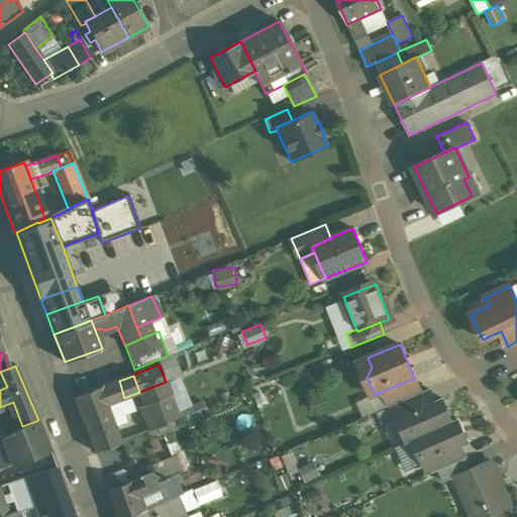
[(412,379),(383,391),(389,406),(395,404),(418,394),(412,379)]
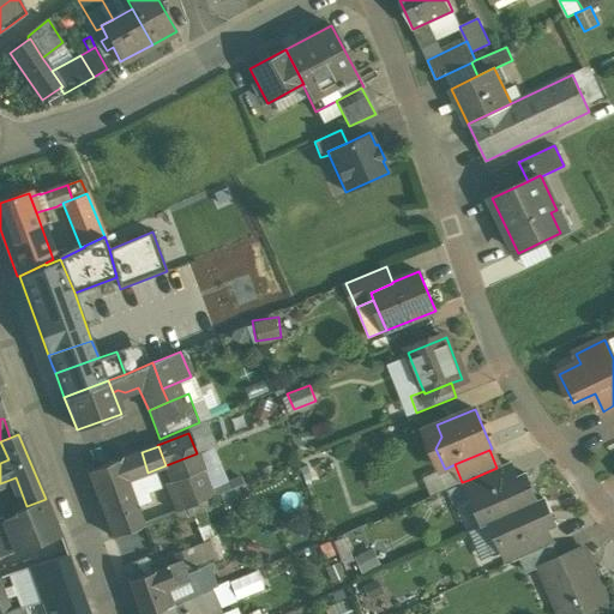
[(118,461),(88,473),(98,501),(130,489),(126,480),(148,473),(142,452),(119,462),(118,461)]
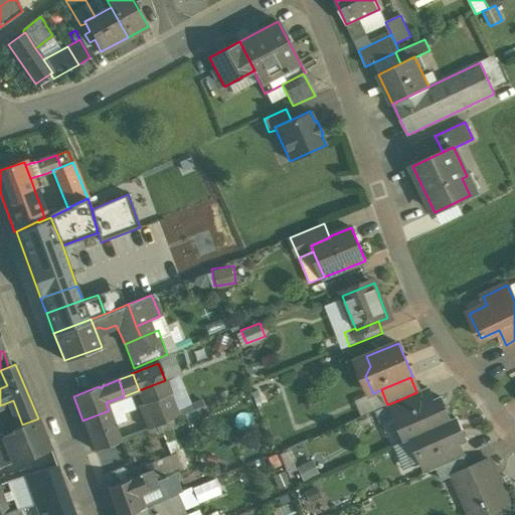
[(165,380),(139,390),(144,402),(170,393),(165,380)]
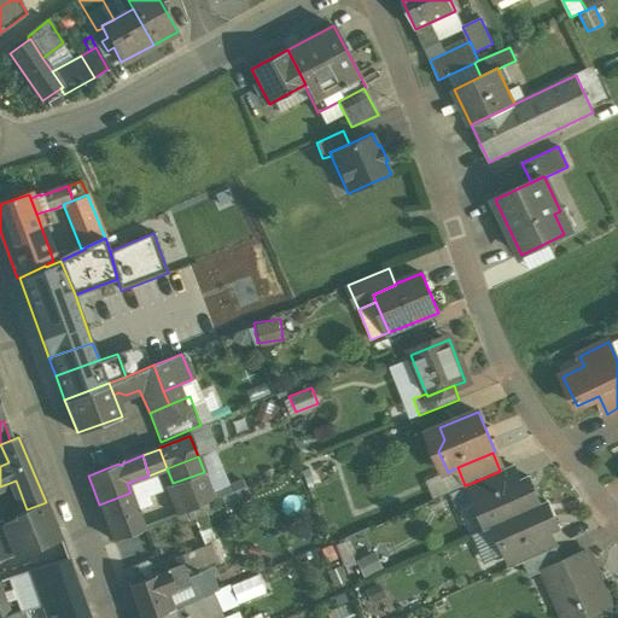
[(500,471),(472,483),(479,497),(481,496),(481,497),(517,481),(519,479),(513,465),(500,471)]
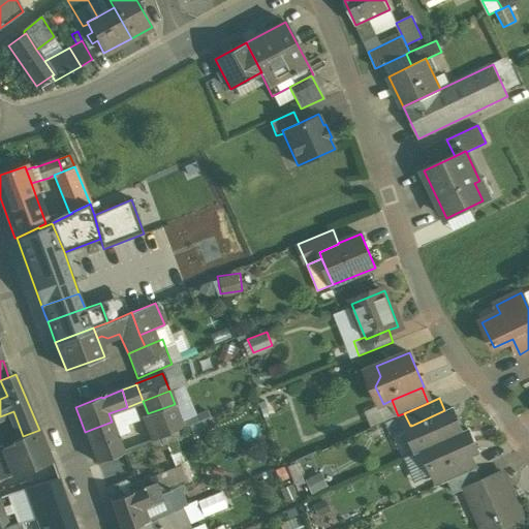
[(175,404),(148,413),(152,426),(146,428),(151,441),(178,430),(184,427),(175,404)]
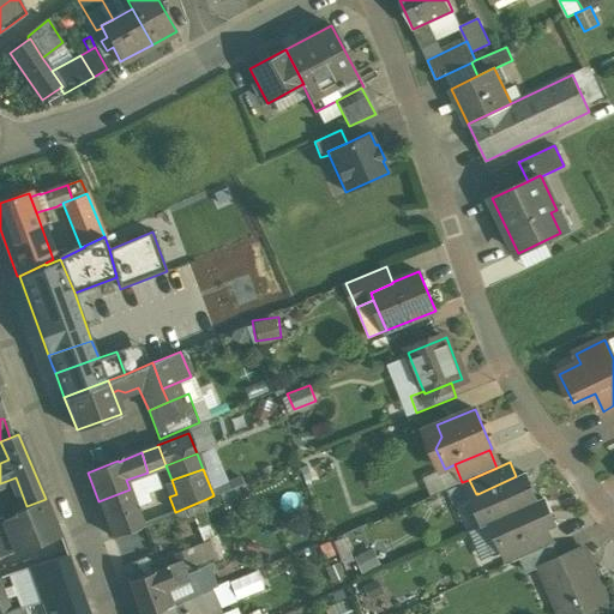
[(513,477),(477,494),(477,493),(476,494),(471,495),(483,524),(491,522),(536,501),(524,473),(516,476),(513,477)]
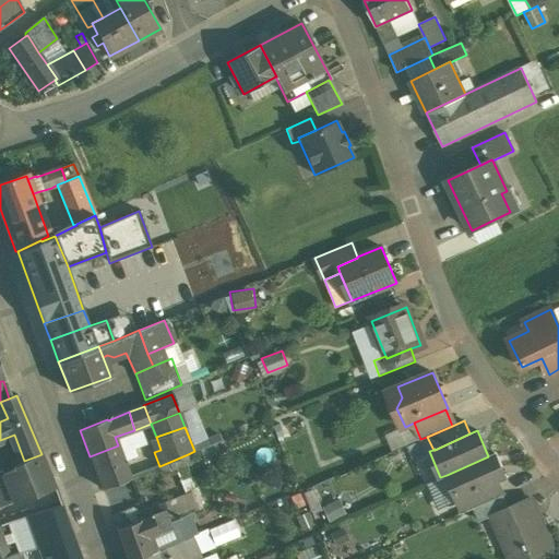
[(118,445),(90,456),(95,472),(102,489),(130,478),(118,445)]
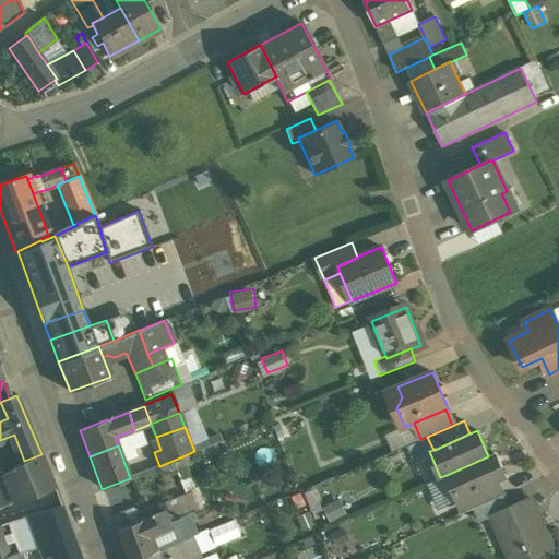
[(488,456),(447,475),(459,501),(463,499),(464,498),(496,484),(497,484),(498,484),(506,479),(495,453),(488,456)]
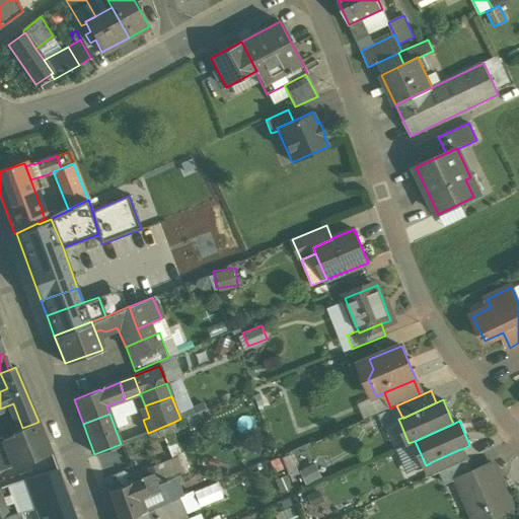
[(22,428),(12,432),(14,435),(3,440),(12,465),(28,459),(50,450),(39,422),(22,428)]
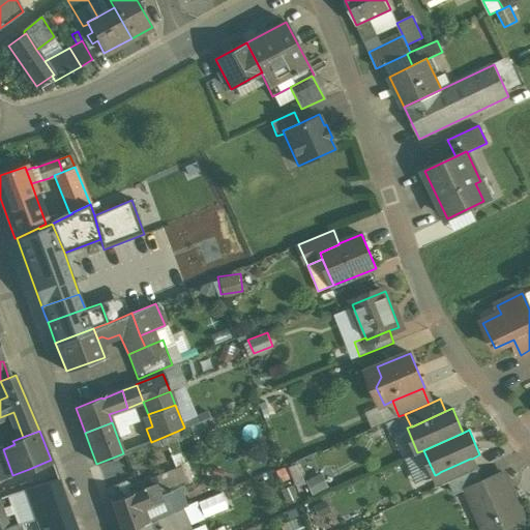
[(178,431),(159,438),(163,447),(182,439),(178,431)]
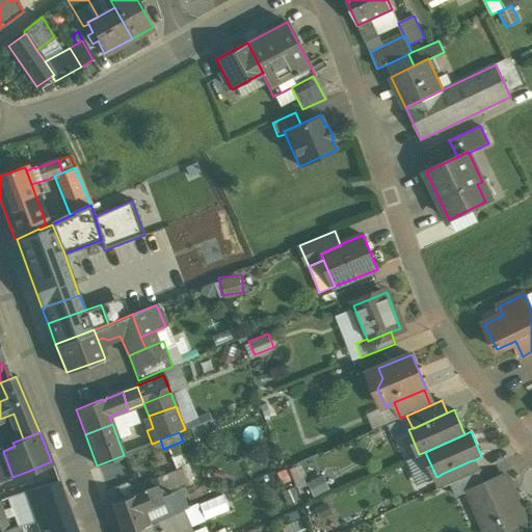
[(0,448),(0,481),(12,477),(3,451),(2,448),(0,448)]
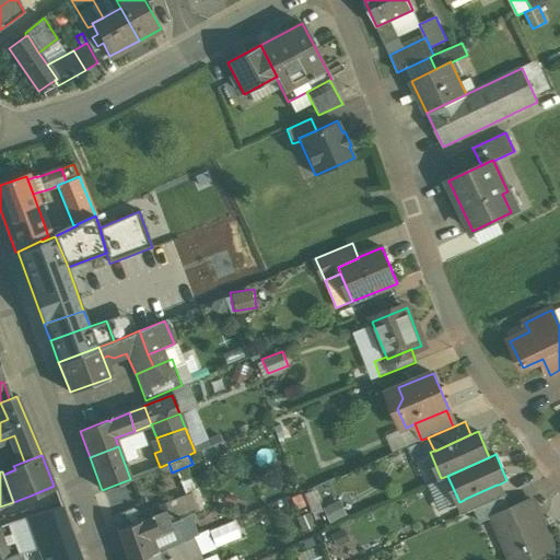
[(314,509),(339,499),(331,480),(307,490),(314,509)]
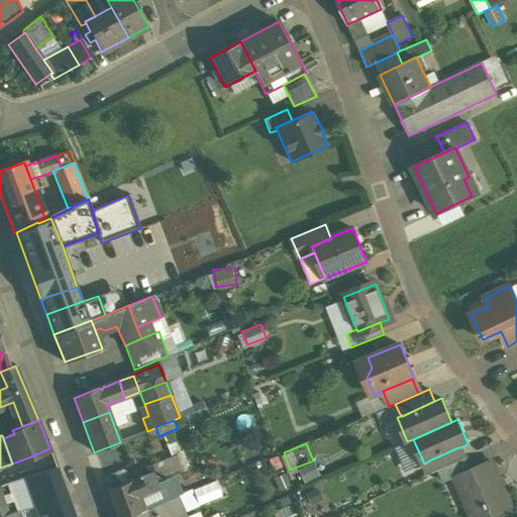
[(458,447),(429,460),(428,461),(433,472),(439,470),(463,458),(463,459),(466,457),(460,447),(459,447),(458,447)]
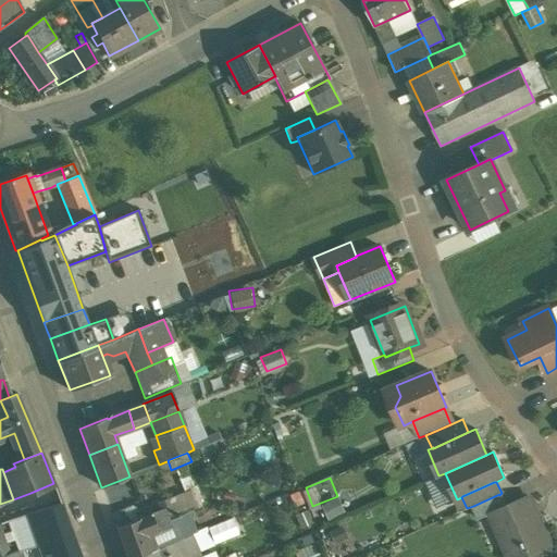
[(53,483),(31,493),(35,505),(59,496),(53,483)]
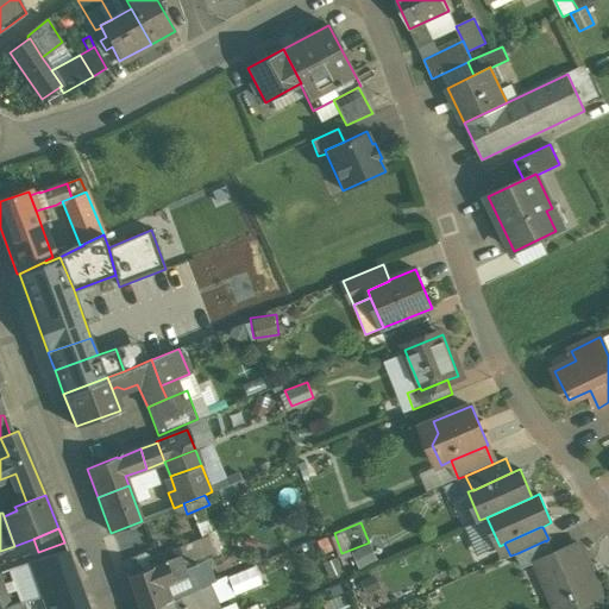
[(546,540),(518,553),(523,566),(535,562),(551,554),(546,541),(546,540)]
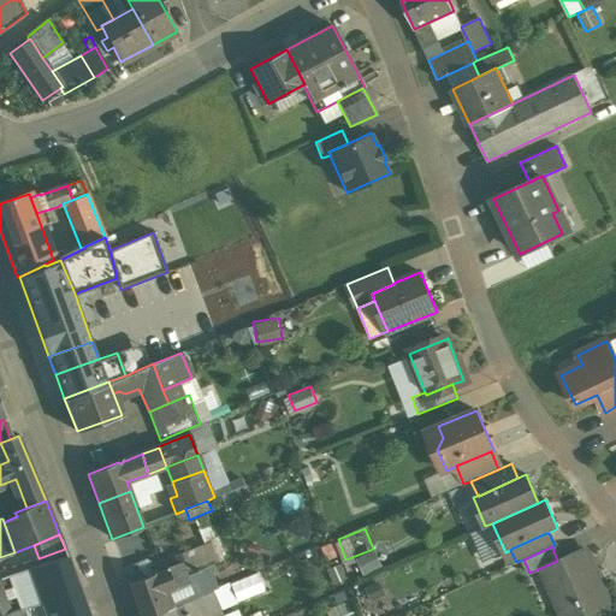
[(357,572),(381,567),(378,550),(355,555),(357,572)]
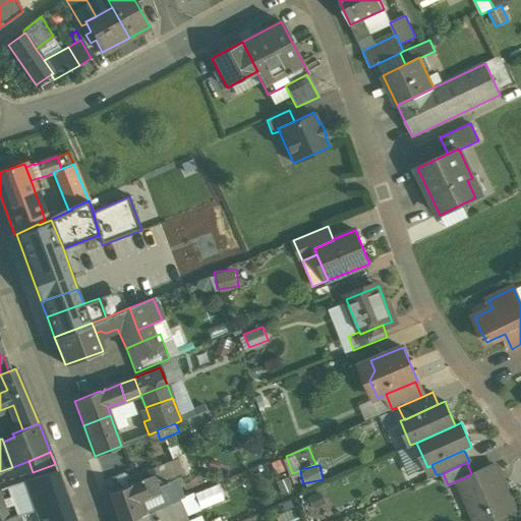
[(458,480),(475,520),(485,520),(513,509),(494,465),(471,474),(458,480)]
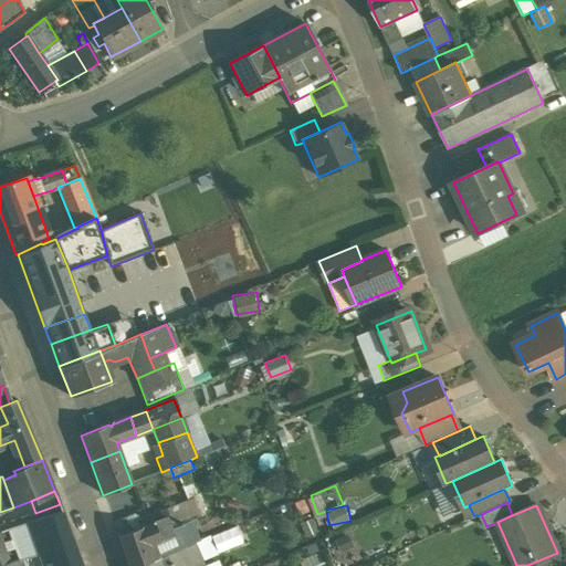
[(176,527),(168,509),(138,520),(137,521),(140,528),(118,537),(129,565),(135,565),(165,554),(187,545),(179,525),(176,527)]
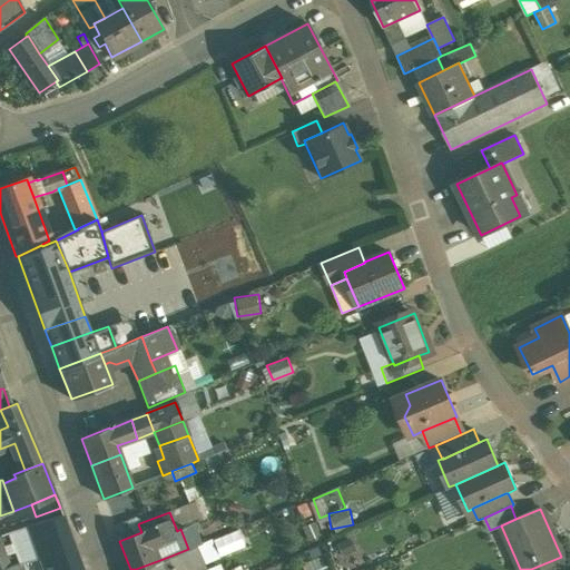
[(61,514),(28,526),(40,559),(50,556),(74,547),(61,514)]
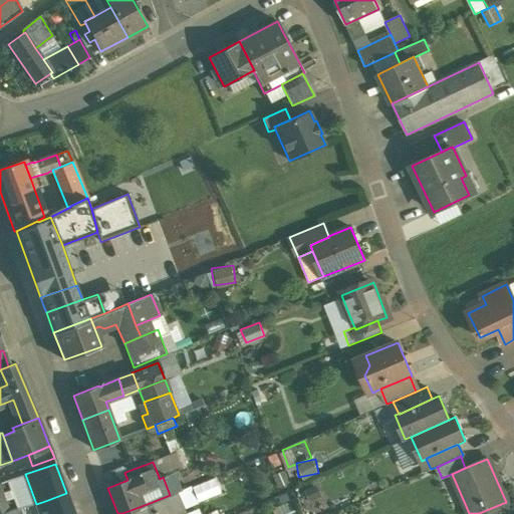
[(123,467),(102,475),(107,488),(127,480),(124,473),(125,472),(123,467)]
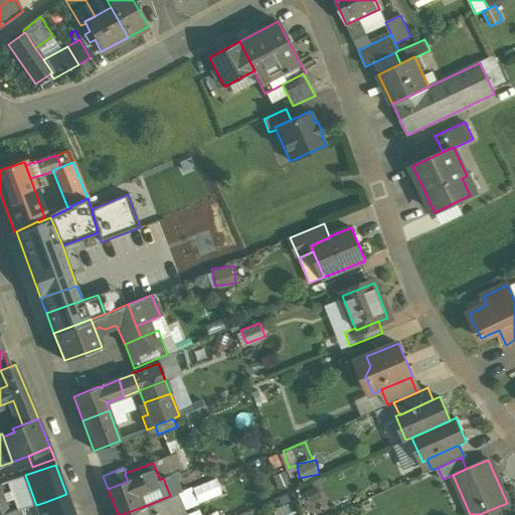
[(171,475),(163,478),(170,496),(181,492),(177,481),(174,472),(172,473),(171,475)]
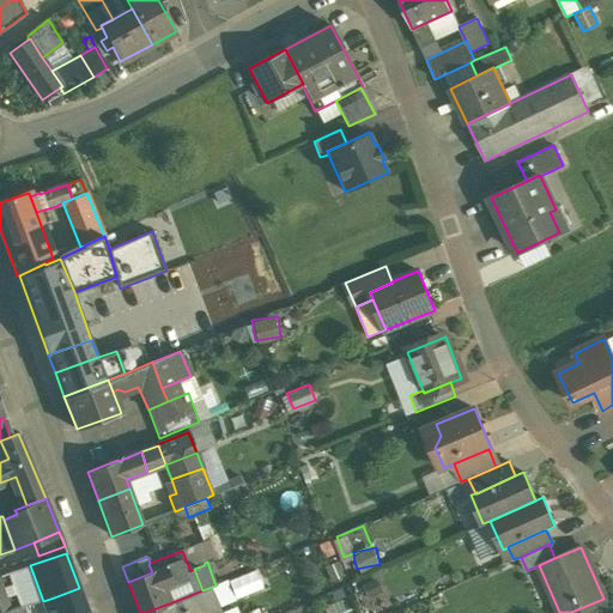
[(0,581),(0,612),(11,611),(0,581)]
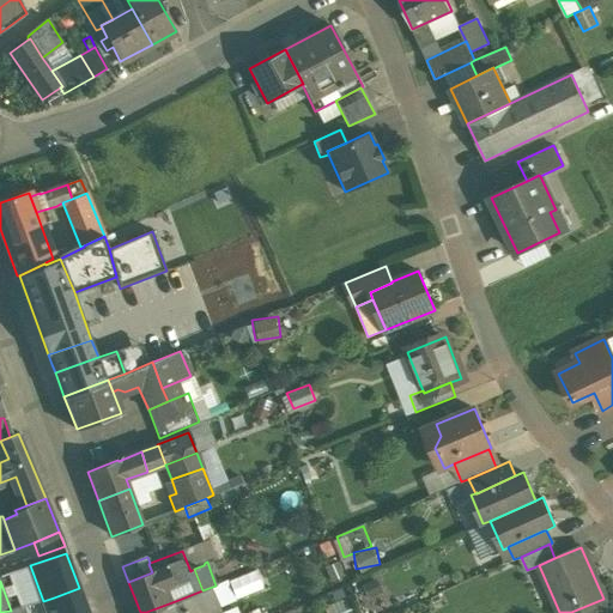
[(87,612),(79,588),(54,598),(59,612),(87,612)]
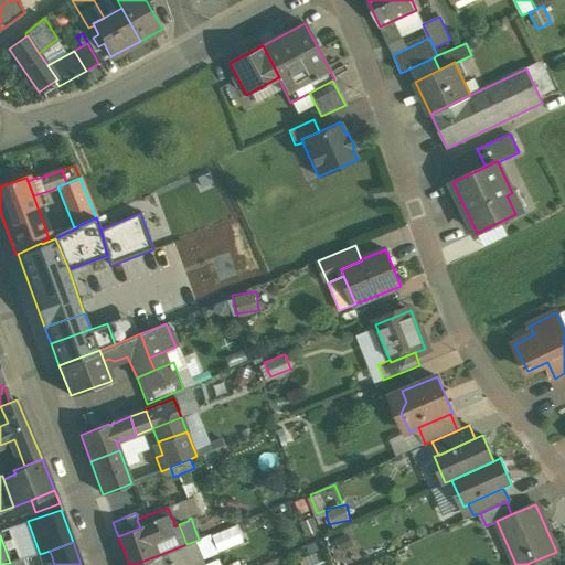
[(193,544),(166,556),(169,564),(191,564),(200,560),(193,544)]
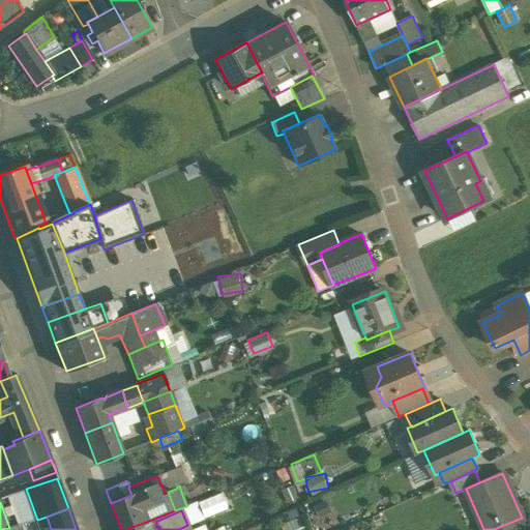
[(126,529),(158,529),(155,522),(154,519),(126,529)]
